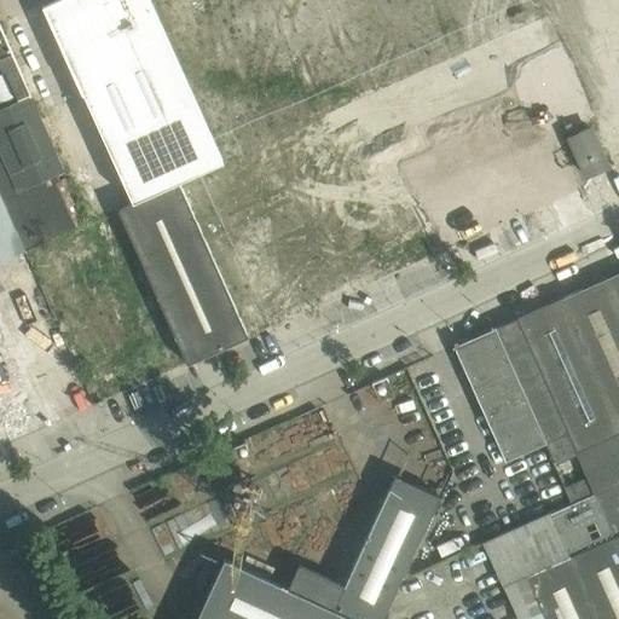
[(150,0),(53,0),(42,5),(81,93),(84,93),(132,202),(223,161),(150,0)]
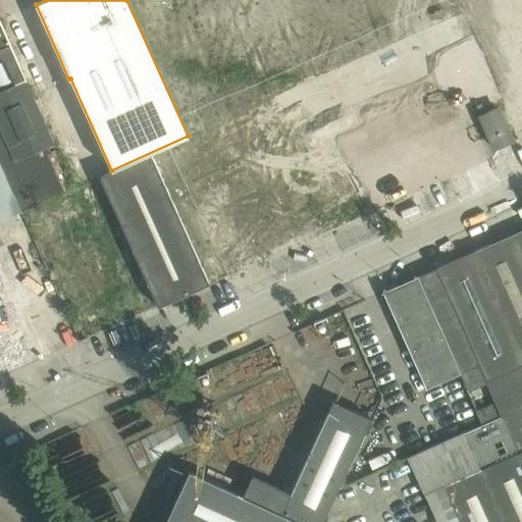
[(442,0),(399,0),(414,45),(454,32),(442,0)]
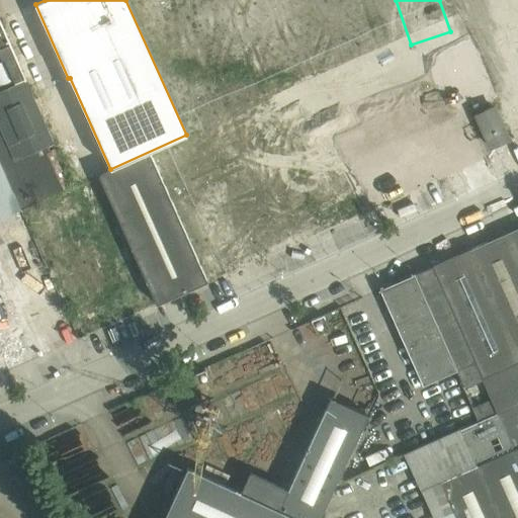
[(7,19),(0,21),(0,373),(57,353),(44,319),(29,325),(6,260),(38,248),(7,162),(54,146),(7,19)]
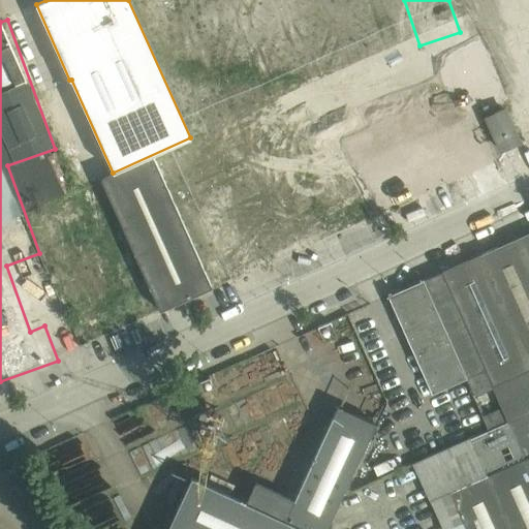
[(281,102),(192,142),(251,270),(339,230),(283,106),(281,102)]
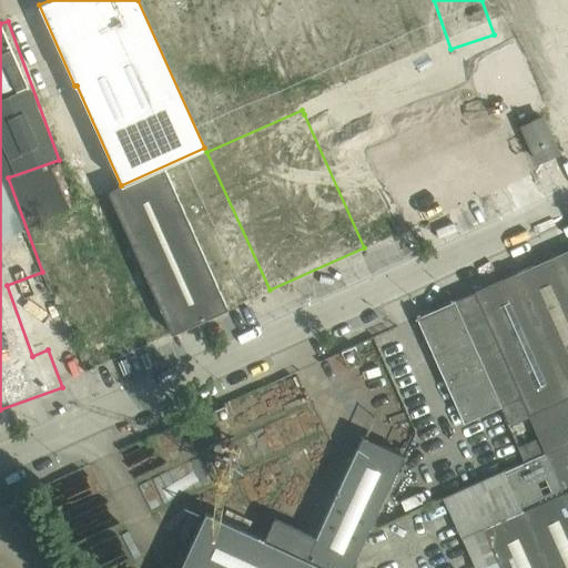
[(523,127),(538,162),(557,154),(541,119),(523,127)]
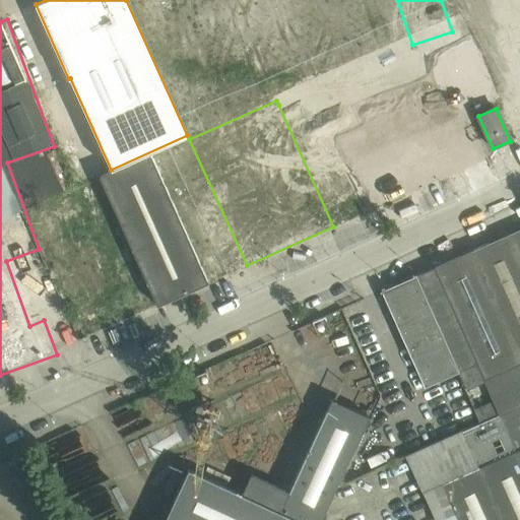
[(519,109),(508,114),(519,142),(519,141),(519,109)]
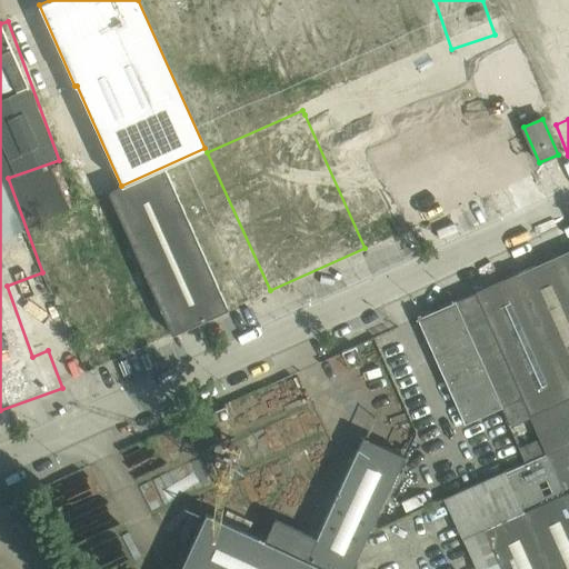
[(108,193),(161,311),(171,335),(172,336),(270,290),(207,152),(108,193)]
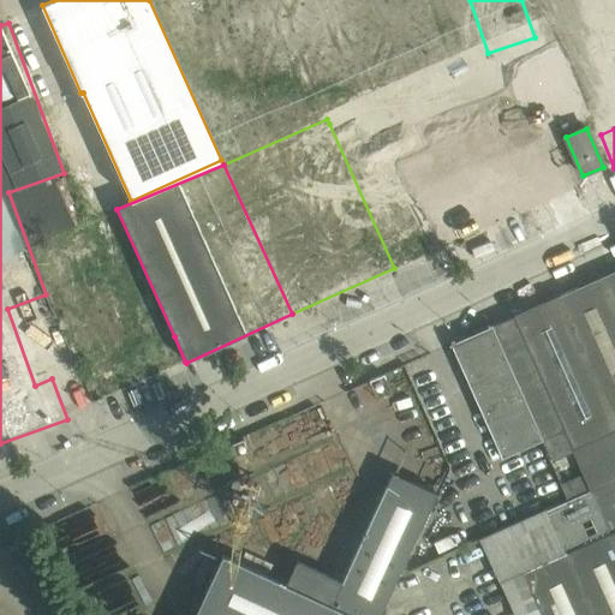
[(614,270),(601,278),(614,309),(614,270)]
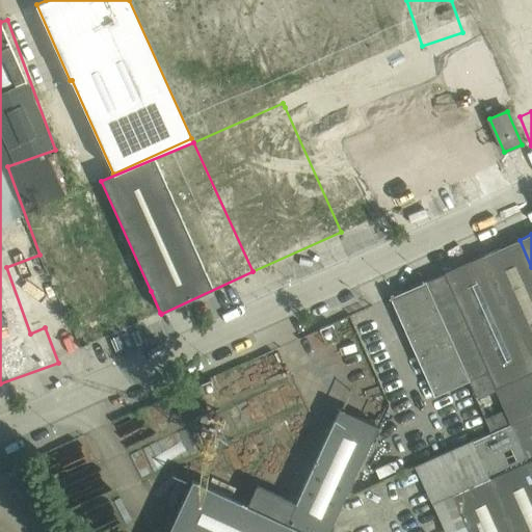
[(481,257),(531,369),(531,267),(520,240),(481,257)]
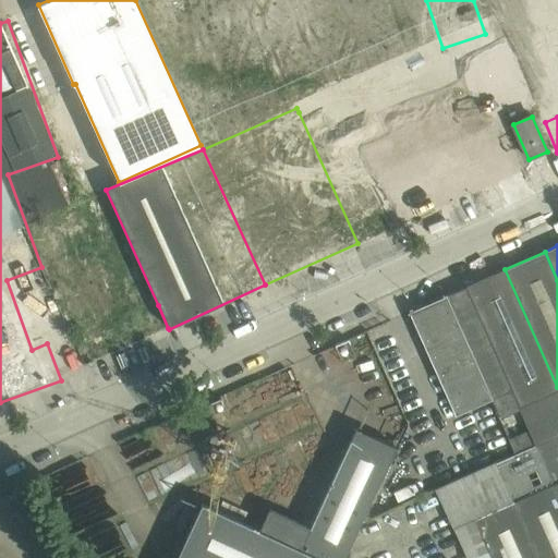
[(465,288),(446,295),(492,399),(501,419),(520,411),(529,432),(511,439),(518,453),(536,445),(557,435),(557,387),(505,269),(464,287),(465,288)]
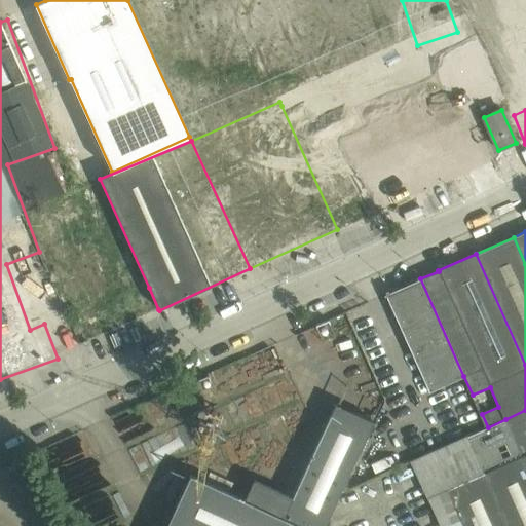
[(385,293),(429,390),(463,376),(420,278),(420,277),(385,293)]
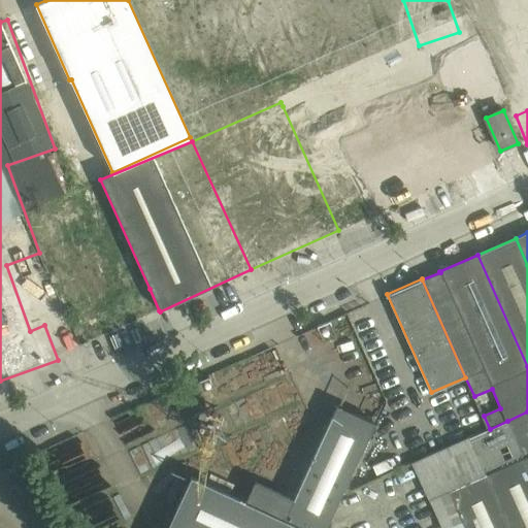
[(162,527),(326,527),(375,423),(337,405),(293,500),(257,483),(246,503),(187,475),(162,527)]
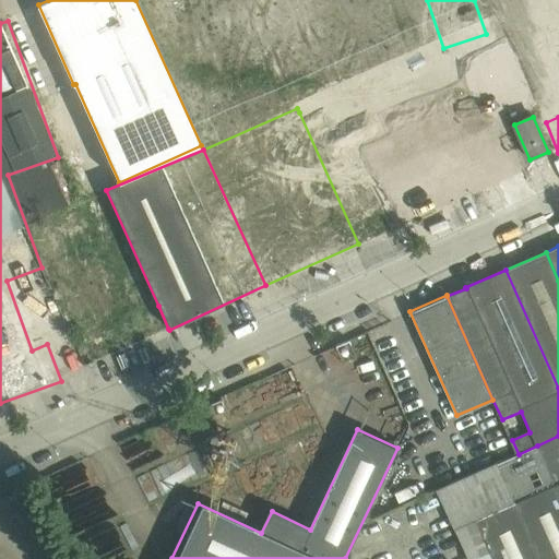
[(558,436),(537,445),(558,494),(558,436)]
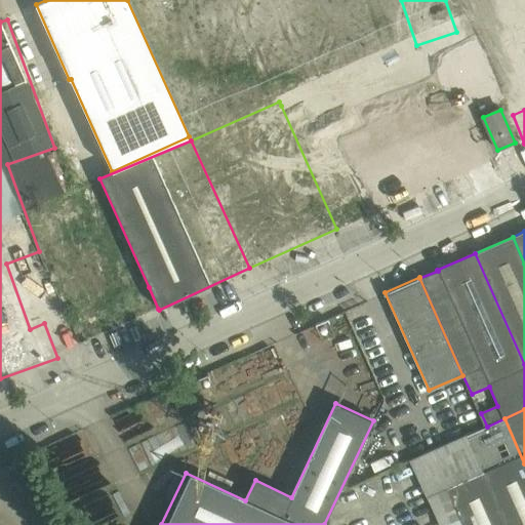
[(524,524),(524,463),(505,418),(487,427),(410,460),(439,524),(524,524)]
